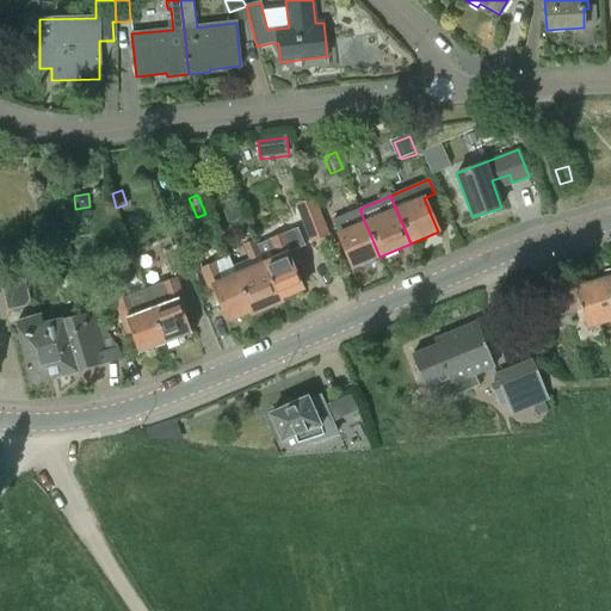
[(296,205),(310,242),(328,235),(314,198),(296,205)]
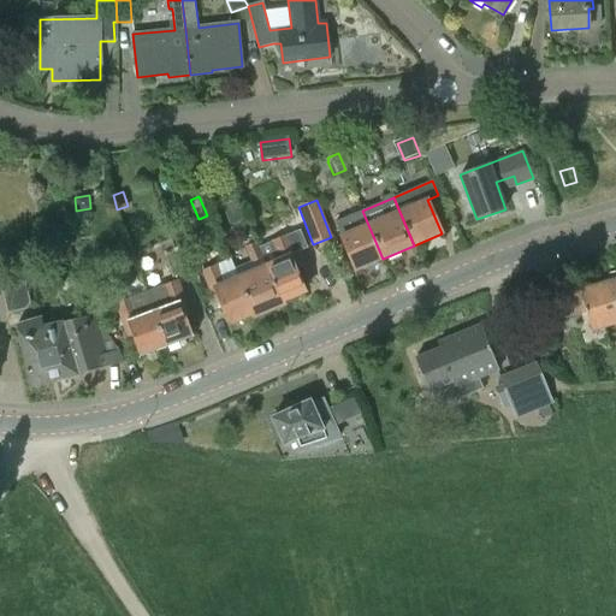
[(224,208),(230,227),(244,221),(237,203),(224,208)]
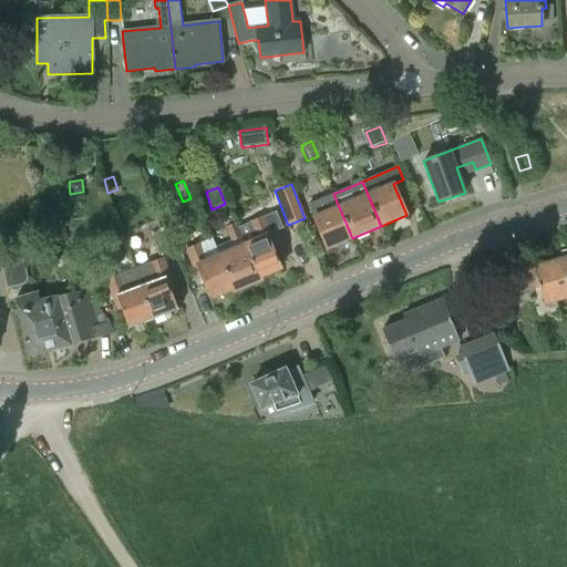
[(333,194),(309,205),(315,217),(327,248),(352,238),(333,194)]
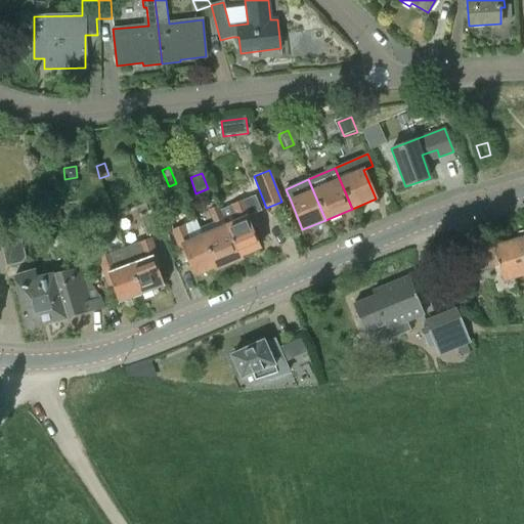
[(231,206),(219,211),(241,256),(260,248),(250,224),(254,223),(244,201),(231,206)]
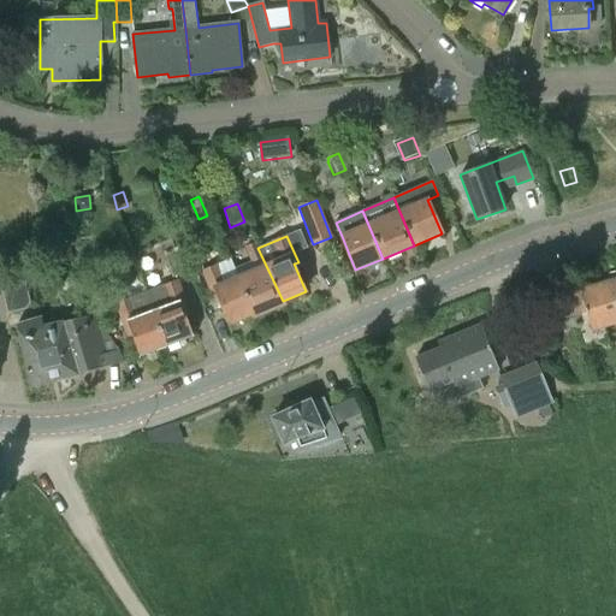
[(252,262),(235,270),(238,278),(253,314),(254,317),(284,304),(283,301),(258,248),(256,244),(246,248),(252,262)]
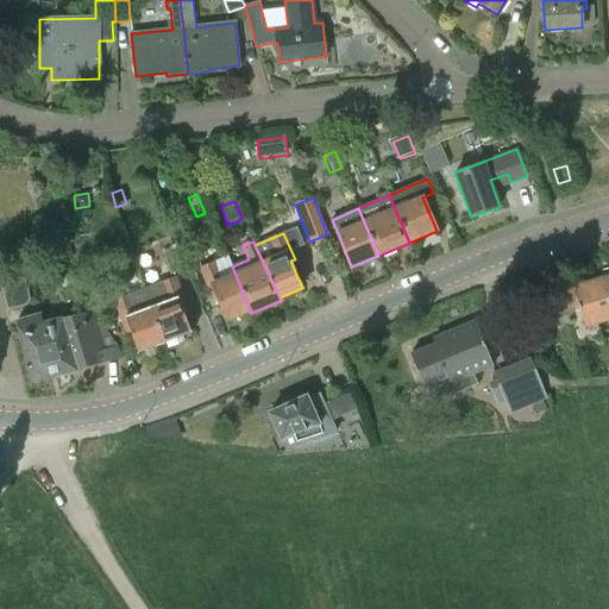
[(163,250),(171,275),(188,269),(179,244),(163,250)]
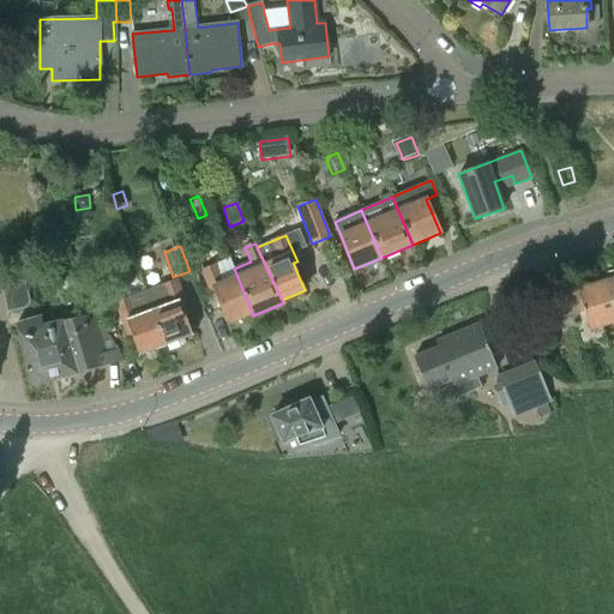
[(252,313),(238,277),(224,283),(216,264),(202,271),(212,298),(217,295),(229,323),(252,313)]
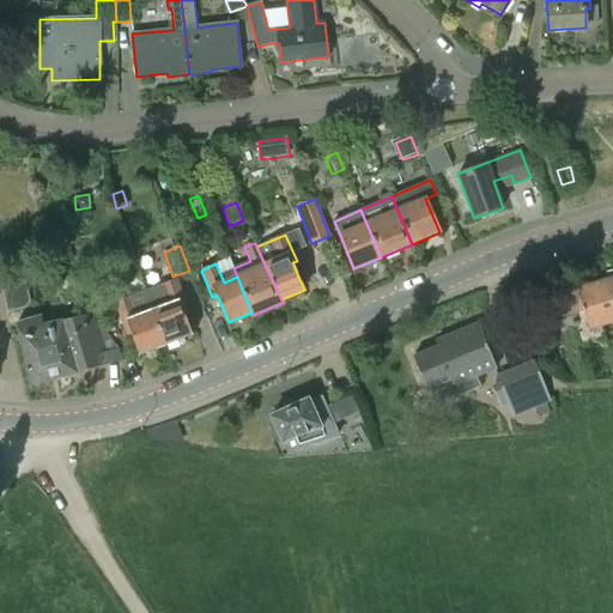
[(140,272),(108,284),(125,329),(129,328),(139,354),(167,345),(147,291),(140,272)]
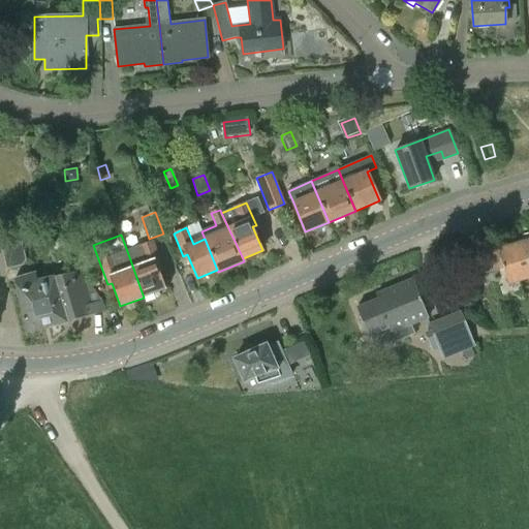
[(0,240),(0,242),(7,269),(24,265),(17,237),(0,240)]
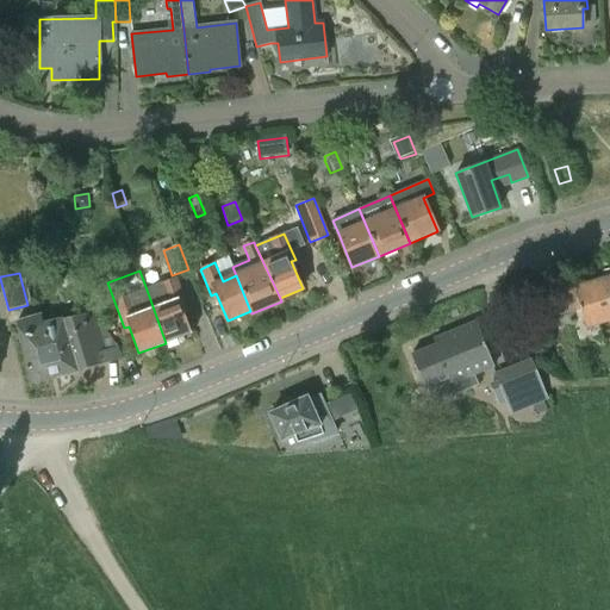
[(176,278),(147,290),(166,343),(192,334),(181,306),(186,305),(176,278)]
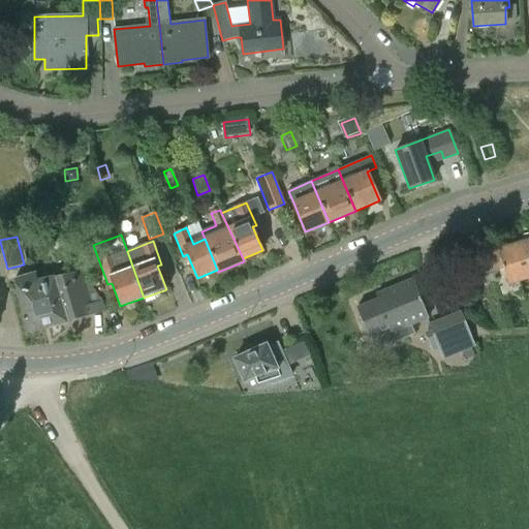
[(498,249),(478,254),(485,276),(504,271),(507,283),(528,277),(528,257),(524,242),(498,249)]
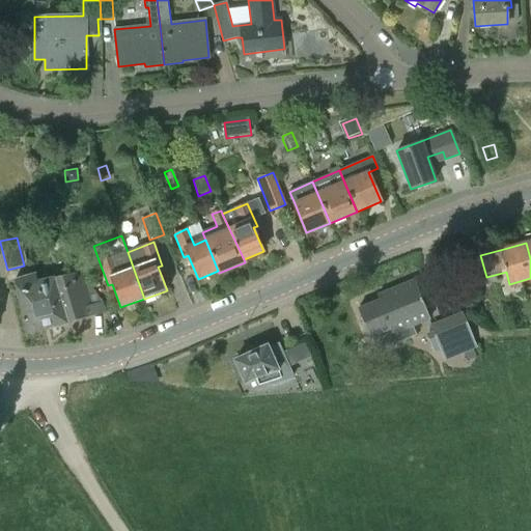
[(462,253),(452,255),(455,268),(465,264),(462,253)]
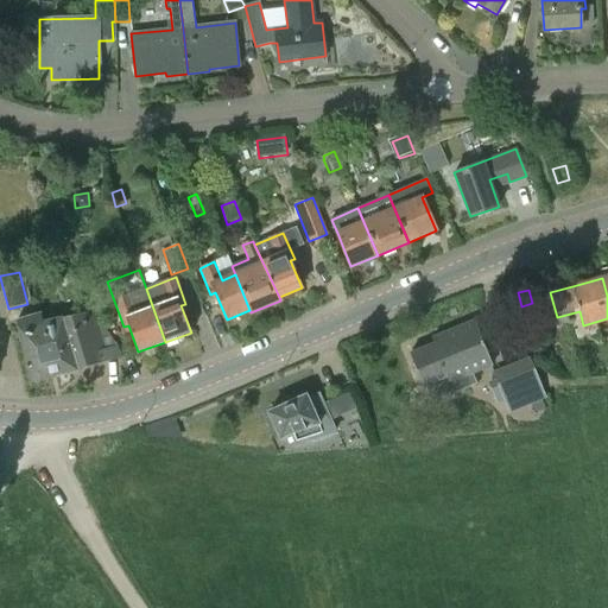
[(95,311),(44,323),(55,377),(78,371),(78,368),(121,359),(118,346),(95,311)]
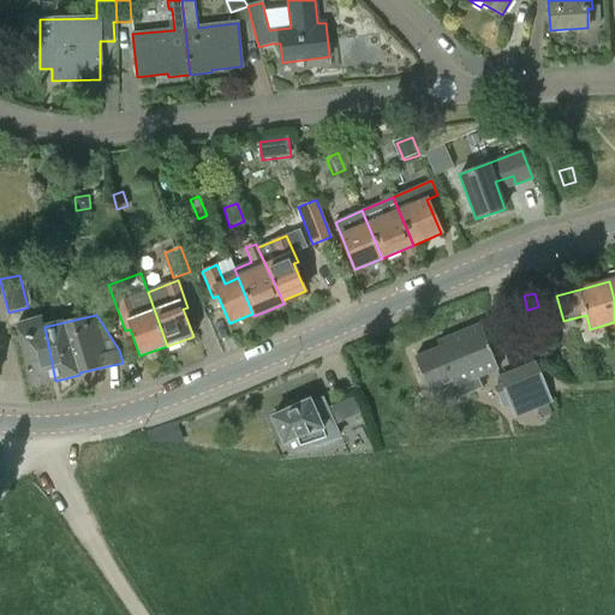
[(55,381),(45,327),(42,318),(17,324),(31,387),(55,381)]
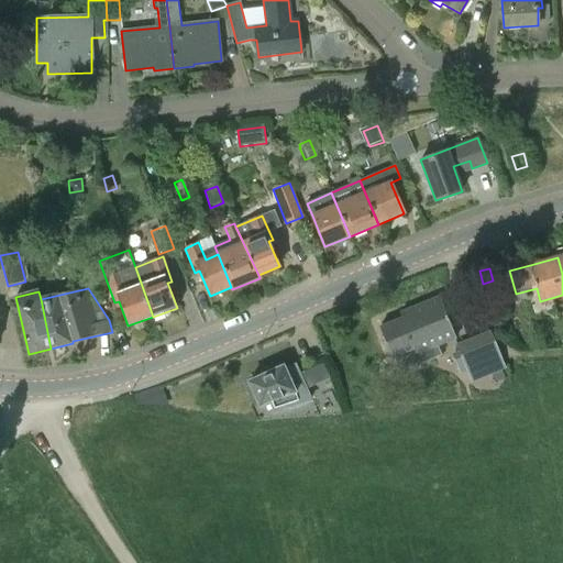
[(379,328),(392,359),(410,351),(412,355),(455,338),(439,297),(400,313),(401,318),(379,328)]
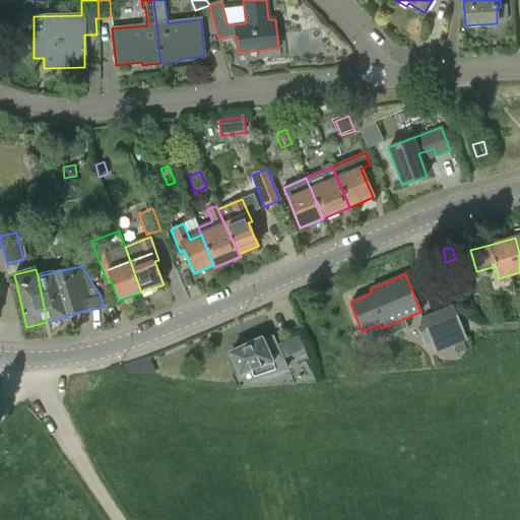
[(431,342),(432,342),(433,344),(449,337),(452,344),(465,339),(453,310),(424,322),(425,325),(418,328),(426,344),(431,342)]
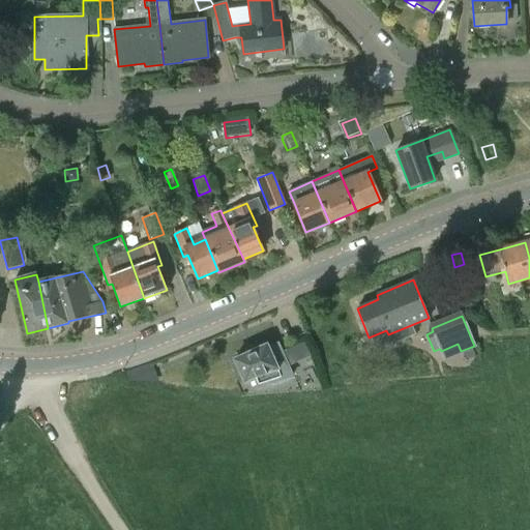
[(267,345),(235,359),(244,381),(253,378),(259,391),(293,379),(277,344),(268,348),(267,345)]
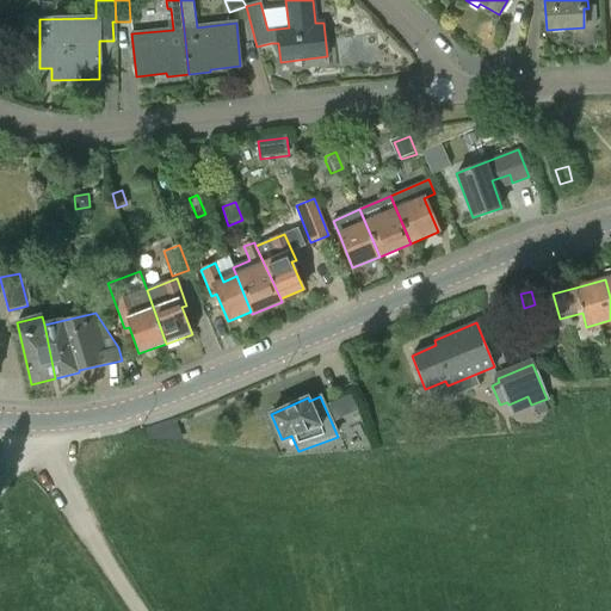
[(176,424),(144,434),(148,444),(183,445),(176,424)]
